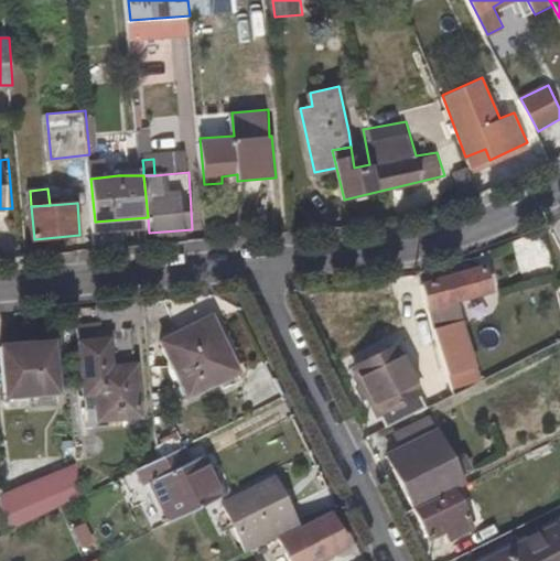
[(426,281),(432,306),(430,308),(448,396),(480,380),(459,300),(494,291),(487,266),(426,281)]
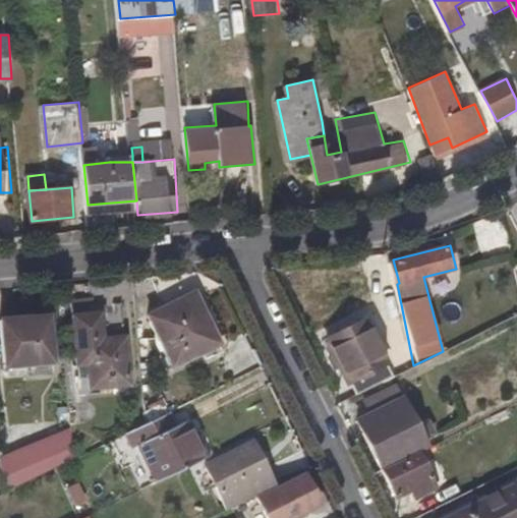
[(211,297),(202,301),(196,291),(151,314),(176,366),(217,346),(222,356),(232,351),(232,341),(211,297)]
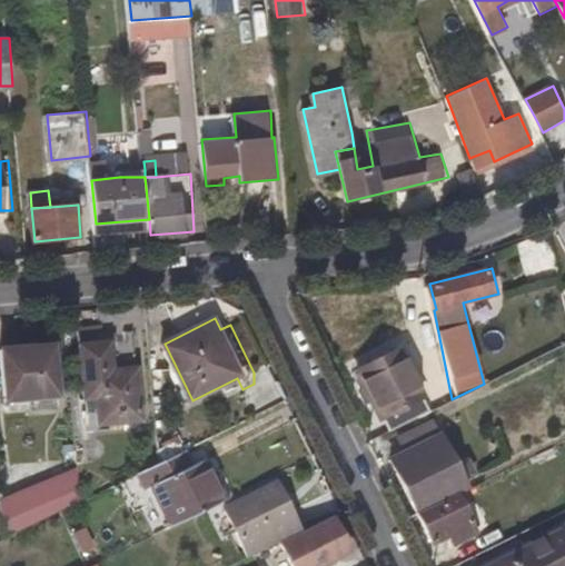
[(80,328),(81,338),(102,335),(101,326),(80,328)]
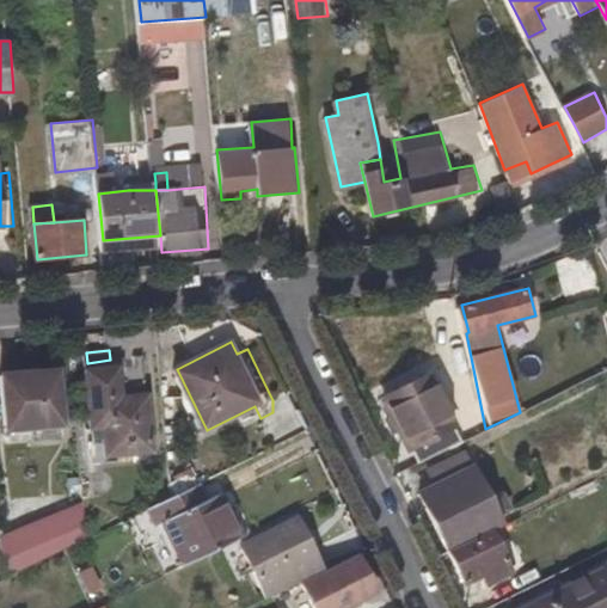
[(158,450),(148,356),(110,360),(87,363),(94,428),(104,427),(108,454),(158,450)]
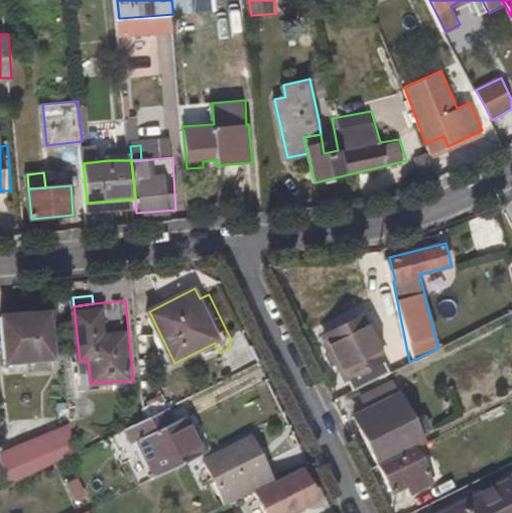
[(7,363),(54,359),(50,309),(2,314),(7,363)]
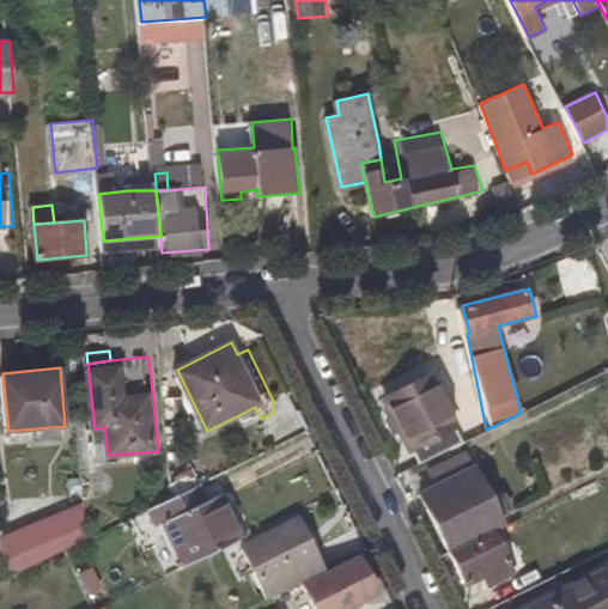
[(433,373),(384,396),(420,464),(467,439),(433,373)]
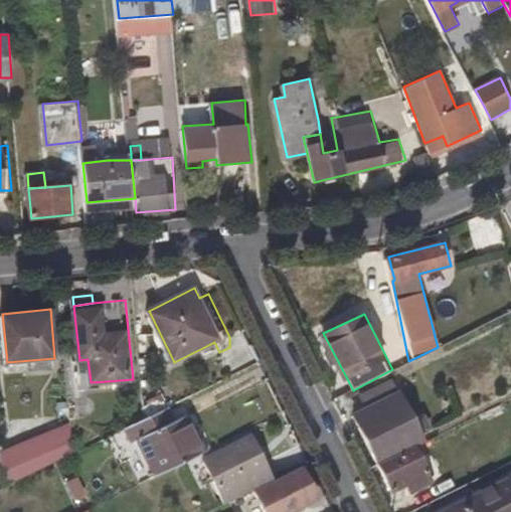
[(369,408),(355,415),(380,465),(417,445),(424,442),(420,433),(416,422),(394,380),(362,396),(369,408)]
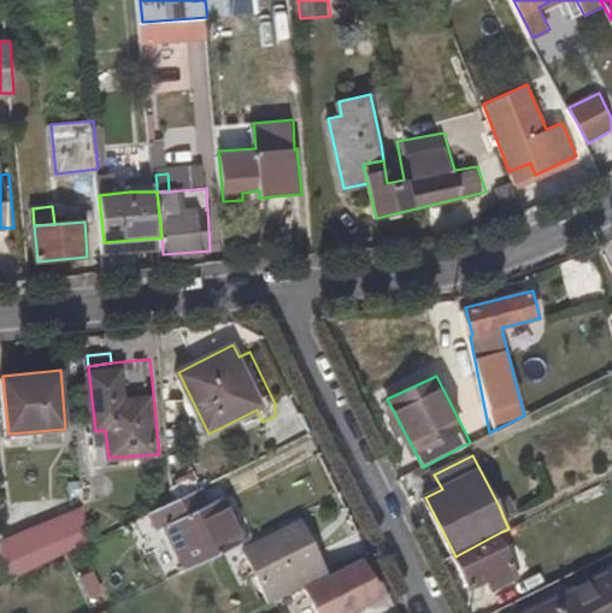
[(212,501),(206,484),(193,491),(201,507),(212,501)]
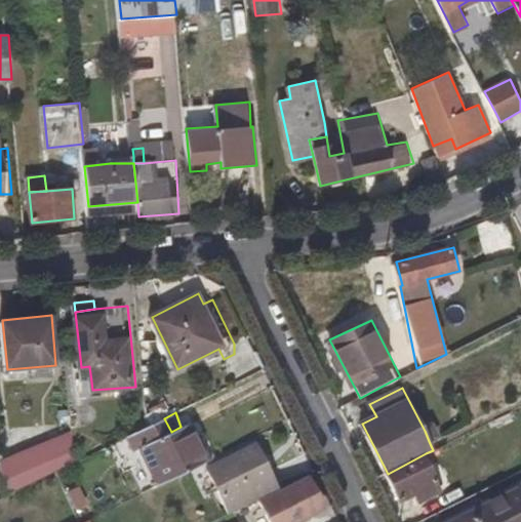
[(164,418),(150,426),(125,438),(130,448),(137,445),(158,486),(210,458),(191,422),(181,427),(171,432),(164,418)]
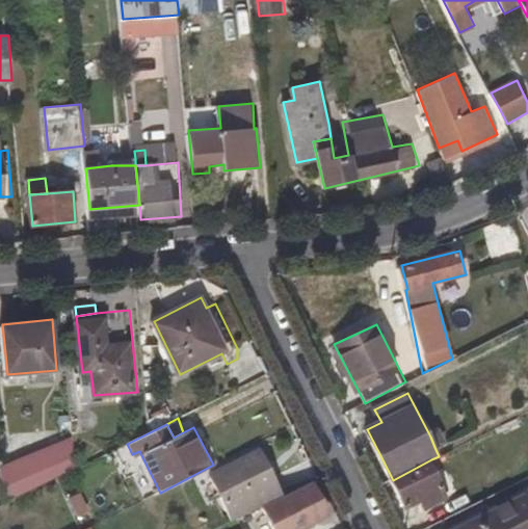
[(444,442),(438,432),(430,437),(434,447),(444,442)]
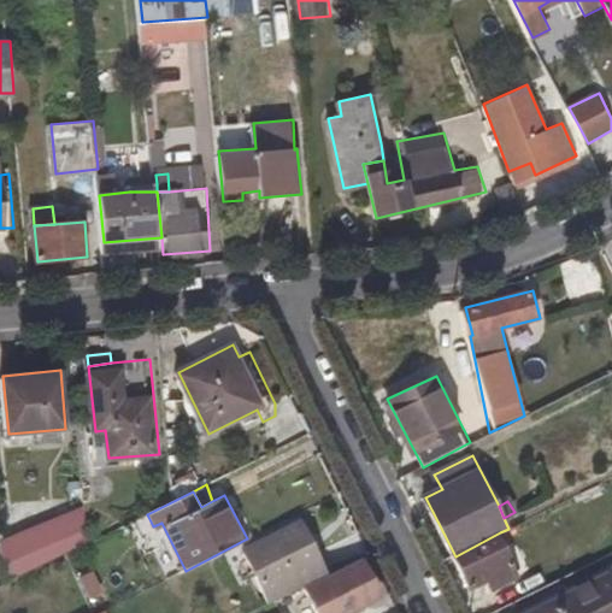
[(66,554),(90,541),(88,507),(3,544),(5,584),(66,554)]
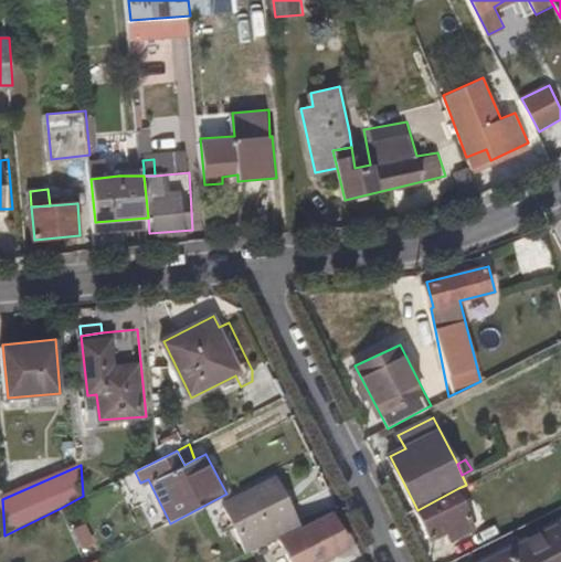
[(276,477),(225,502),(249,550),(300,525),(276,477)]
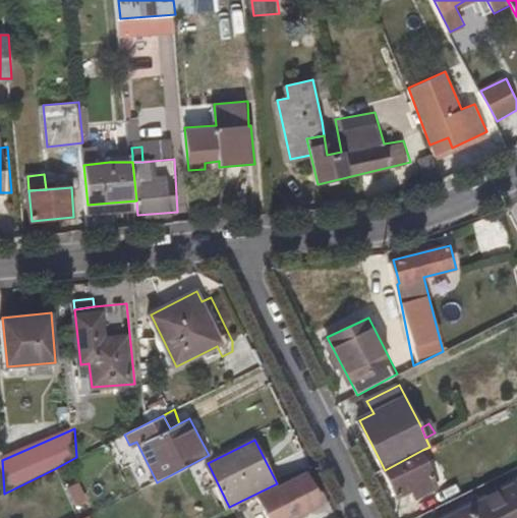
[(424,496),(441,488),(422,450),(385,470),(400,499),(412,492),(421,487),(424,496)]
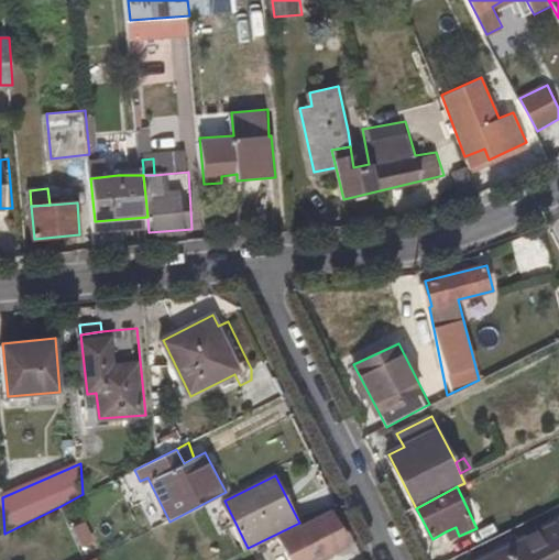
[(293,559),(318,559),(350,545),(333,512),(293,531),(298,540),(286,546),(293,559)]
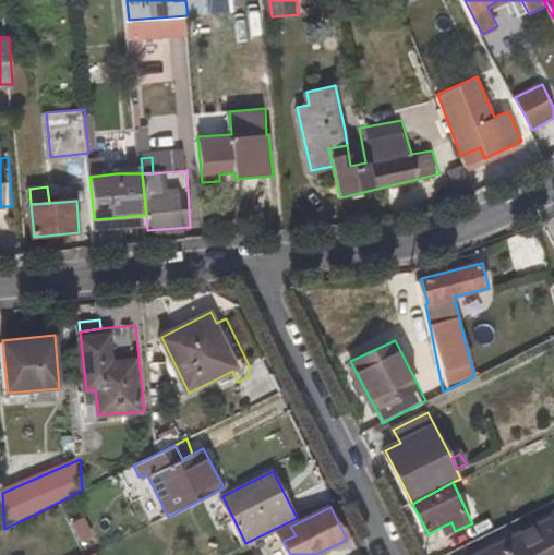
[(470,554),(553,554),(553,516),(552,514),(470,554)]
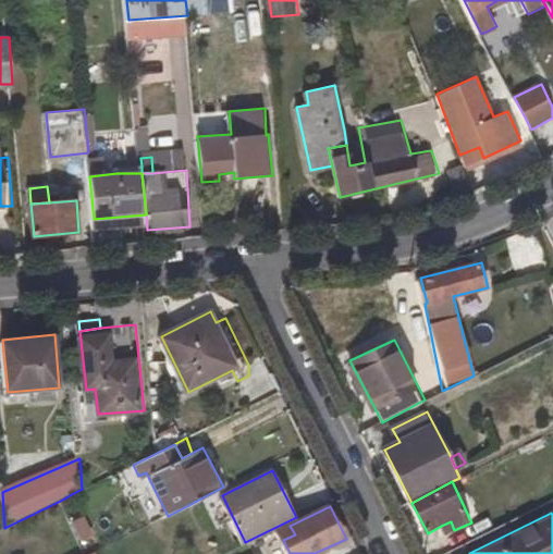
[(441,526),(445,534),(454,530),(451,521),(441,526)]
